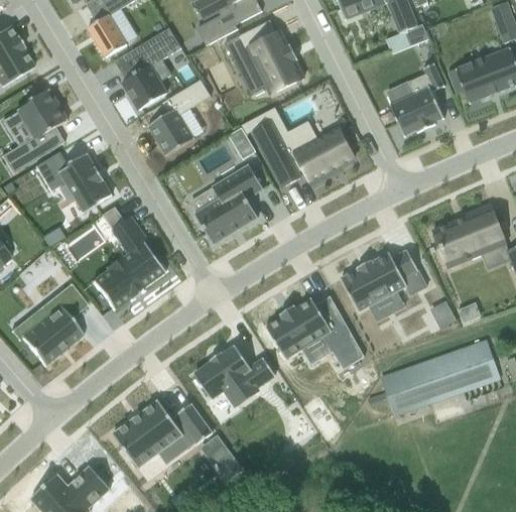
[(88,0),(85,2),(96,20),(87,26),(88,27),(89,27),(105,54),(105,55),(105,56),(126,43),(126,42),(125,42),(108,15),(132,0),(88,0)]
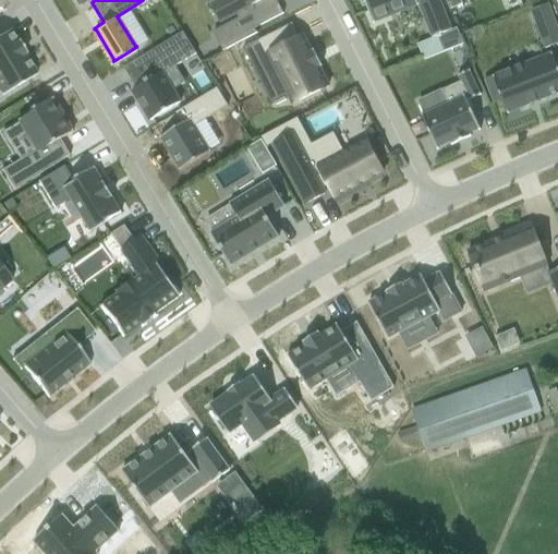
[(229,0),(238,15),(213,28),(221,47),(222,48),(257,31),(254,25),(283,11),(278,0),(229,0)]
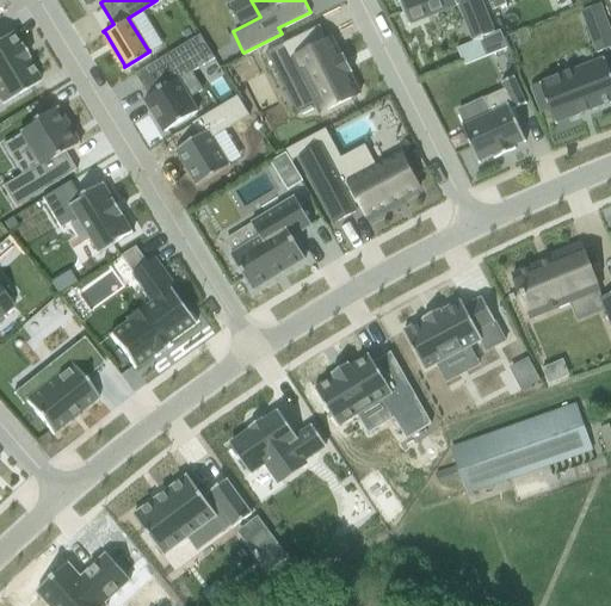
[(399,0),(408,23),(458,2),(473,38),(479,36),(485,54),(507,45),(500,28),(493,30),(481,0),(399,0)]
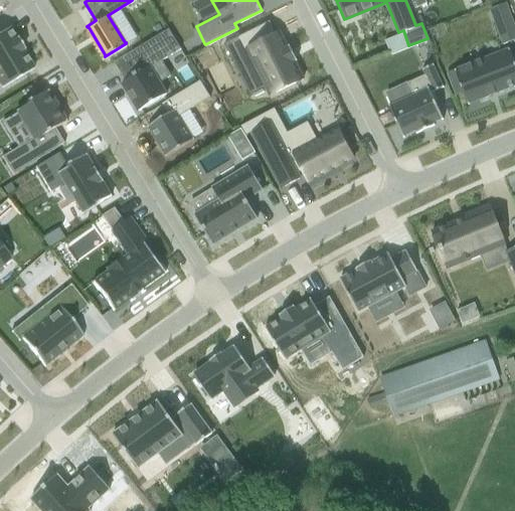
[(490,6),(497,25),(512,19),(505,0),(490,6)]
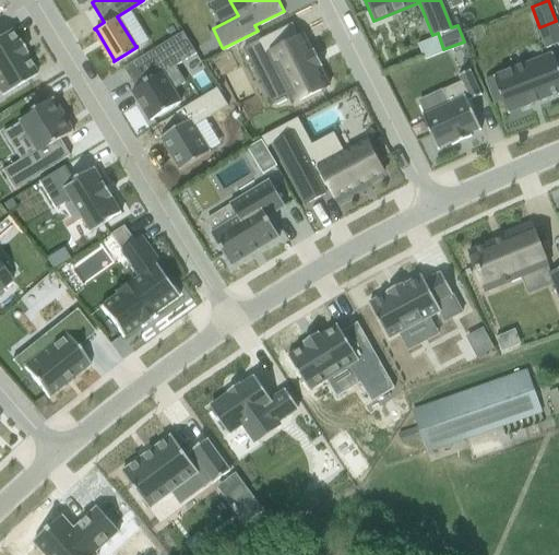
[(293,20),(242,45),(254,69),(273,60),(293,102),(329,83),(319,65),(322,63),(313,47),(311,49),(304,33),(299,35),(293,20)]
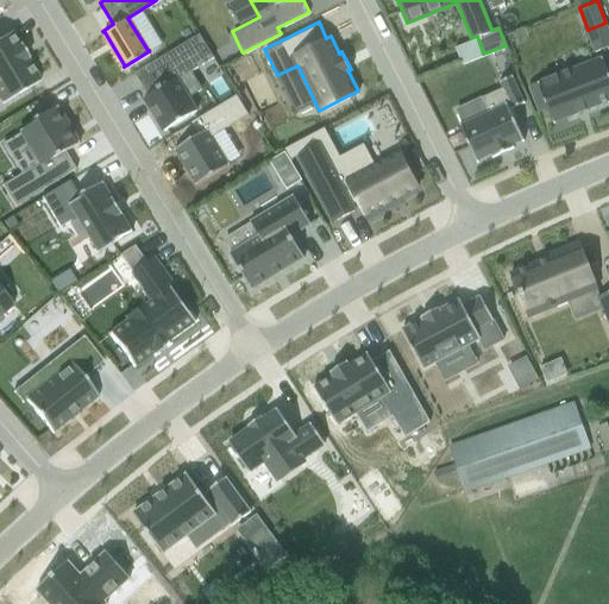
[(0,99),(1,101),(39,77),(26,56),(27,55),(19,42),(18,43),(10,29),(0,35),(0,99)]
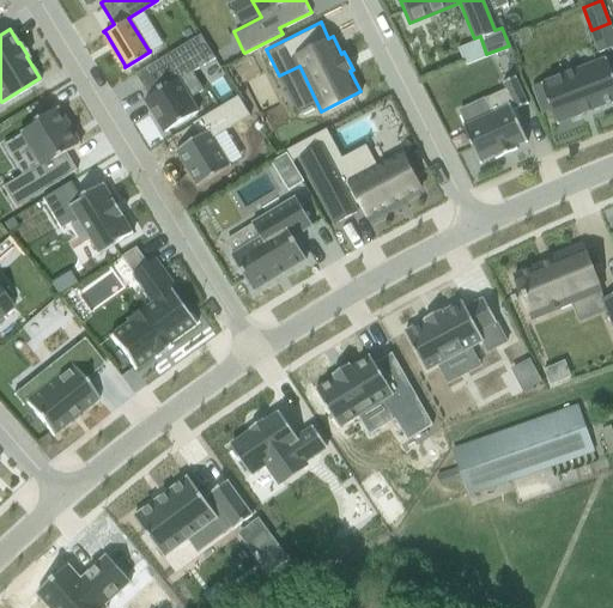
[(200,31),(135,71),(149,93),(145,96),(164,129),(198,109),(178,78),(214,55),(200,31)]
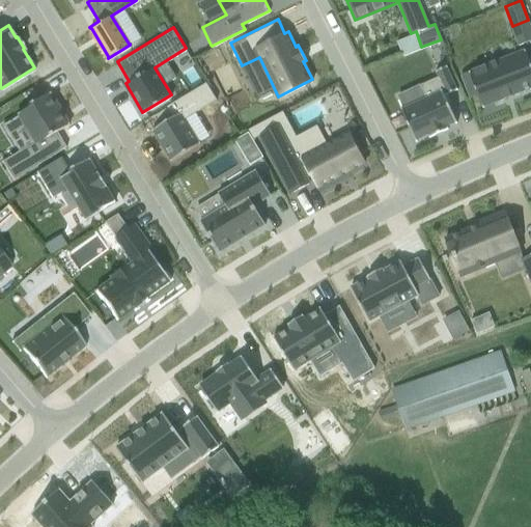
[(482,105),(530,85),(530,63),(525,48),(460,73),(470,95),(477,92),(482,105)]
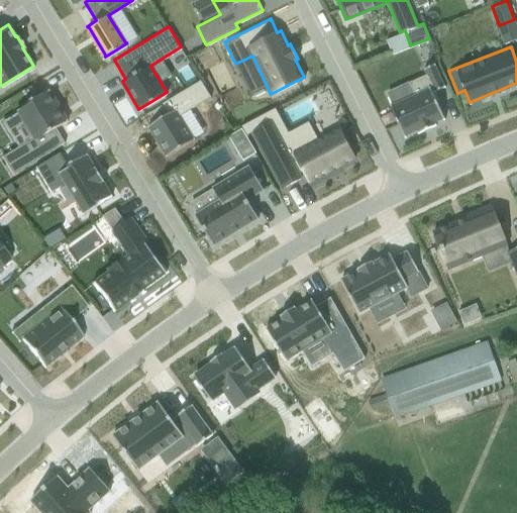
[(444,86),(434,63),(424,68),(427,74),(409,82),(415,94),(390,105),(404,135),(417,129),(418,131),(435,123),(434,122),(444,117),(432,92),(444,86)]
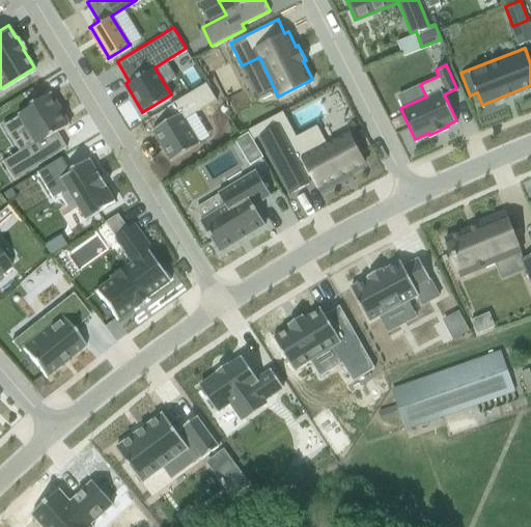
[(173,115),(151,129),(151,130),(152,129),(170,158),(169,159),(170,160),(200,141),(199,140),(198,141),(185,117),(216,98),(205,81),(167,104),(173,115)]
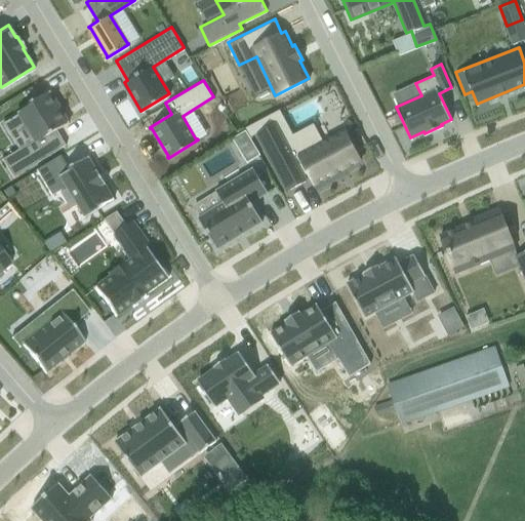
[(33,137),(1,157),(12,175),(66,143),(56,128),(69,121),(49,89),(15,110),(33,137)]
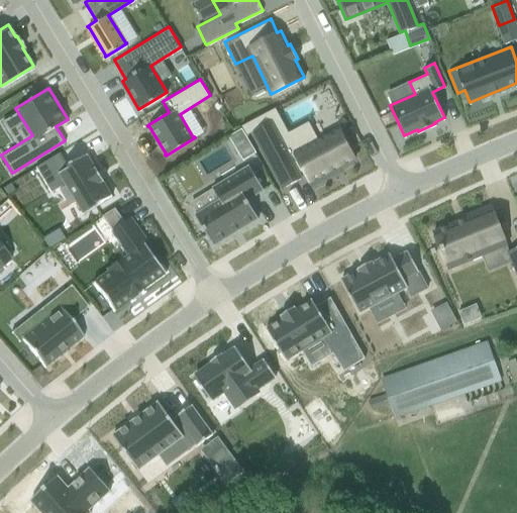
[(271,120),(252,130),(282,187),(301,177),(299,173),(304,170),(312,184),(332,174),(331,171),(354,158),(338,128),(315,140),(307,125),(281,139),(271,120)]
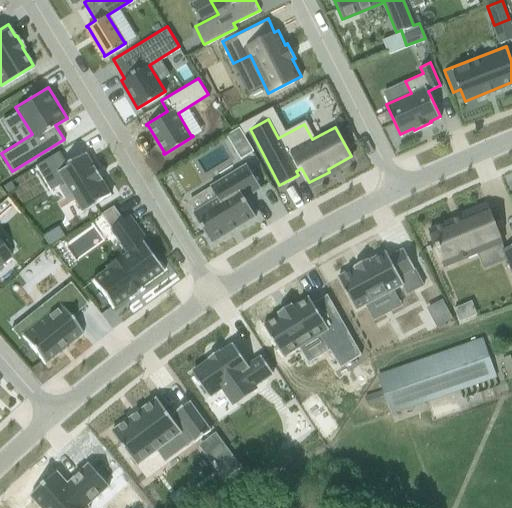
[(57,149),(34,164),(49,188),(62,180),(81,210),(110,192),(102,178),(103,177),(95,165),(94,165),(85,151),(66,163),(57,149)]
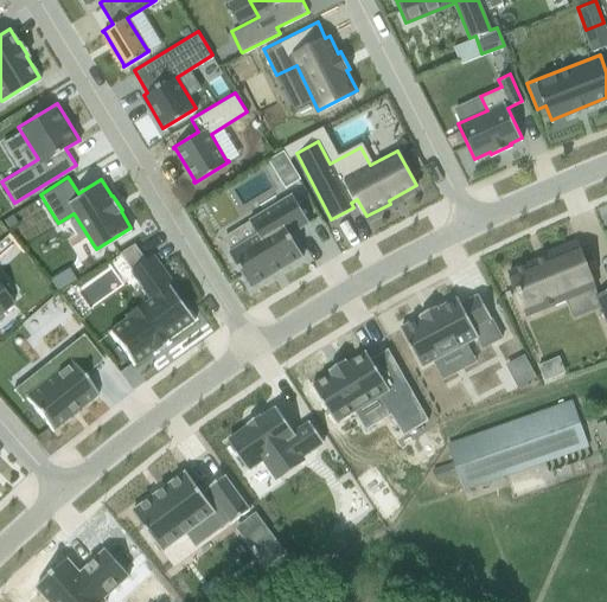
[(257,232),(229,250),(250,286),(302,254),(289,232),(310,221),(293,193),(249,218),(257,232)]
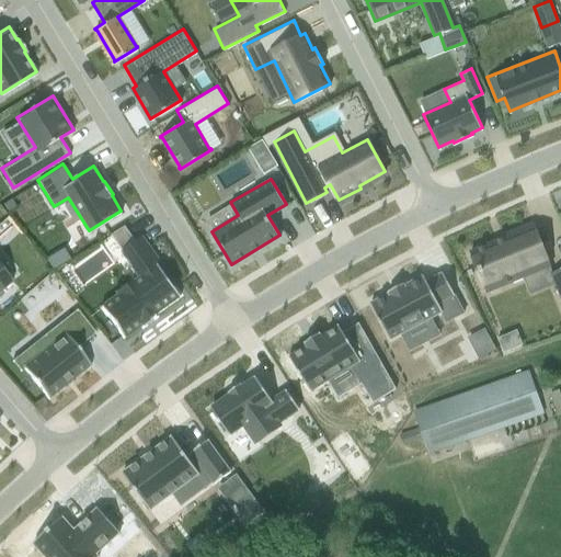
[(504,236),(469,250),(485,290),(550,263),(534,222),(503,234),(504,236)]
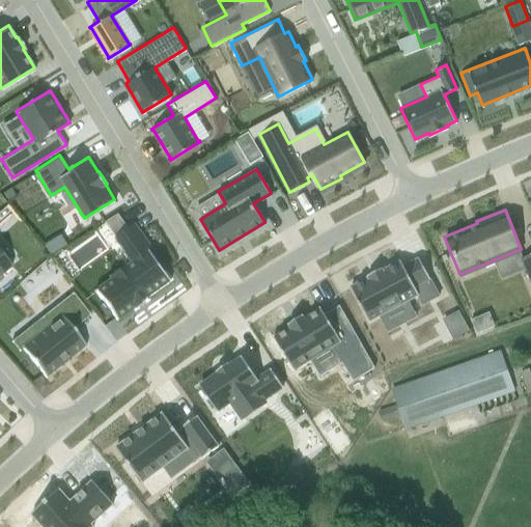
[(111,277),(94,288),(115,317),(133,305),(134,307),(148,297),(146,295),(170,278),(150,250),(152,248),(134,222),(129,226),(128,227),(115,236),(133,260),(127,266),(124,262),(109,274),(111,277)]
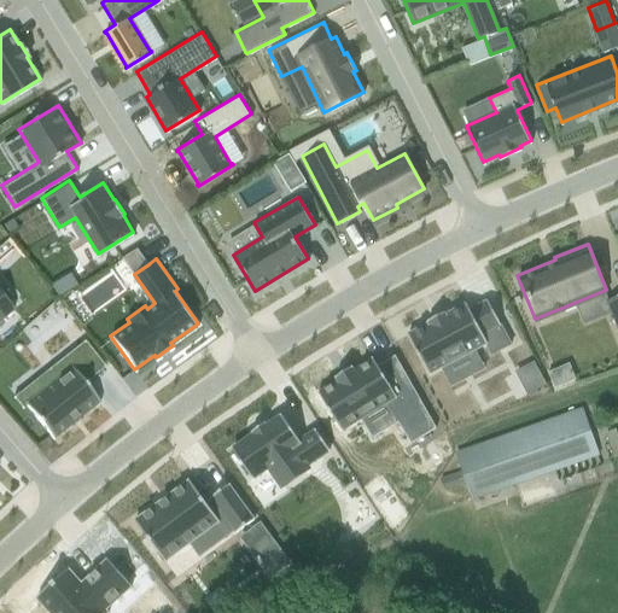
[(0,317),(13,307),(0,291),(0,317)]
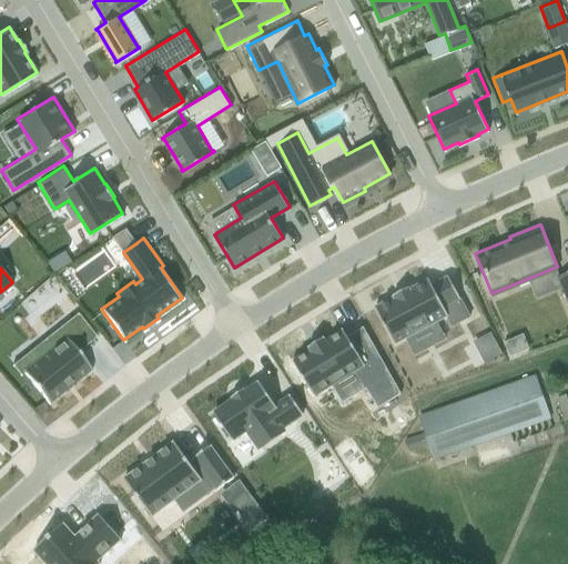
[(567,270),(558,274),(567,298),(567,270)]
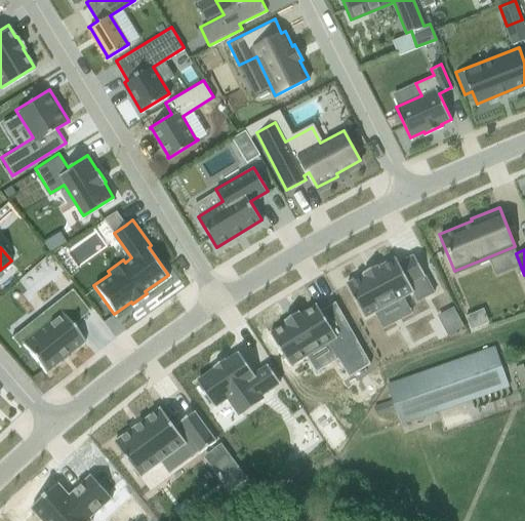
[(363,272),(346,281),(364,316),(412,289),(417,298),(434,289),(413,252),(398,261),(395,254),(378,264),(377,263),(362,271),(363,272)]
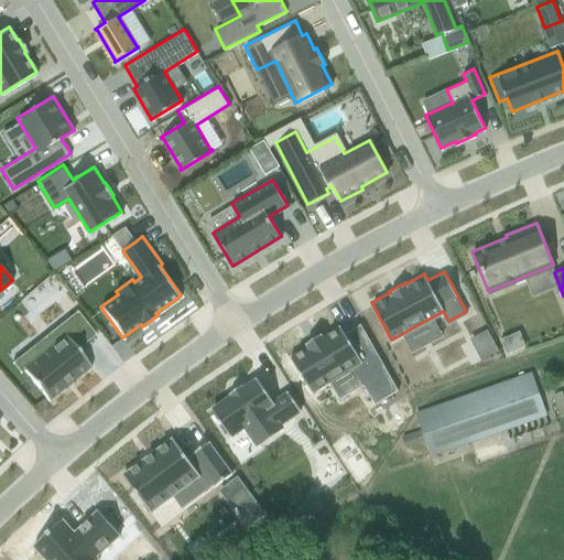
[(38,355),(22,367),(47,398),(89,365),(76,347),(95,333),(76,309),(30,345),(38,355)]
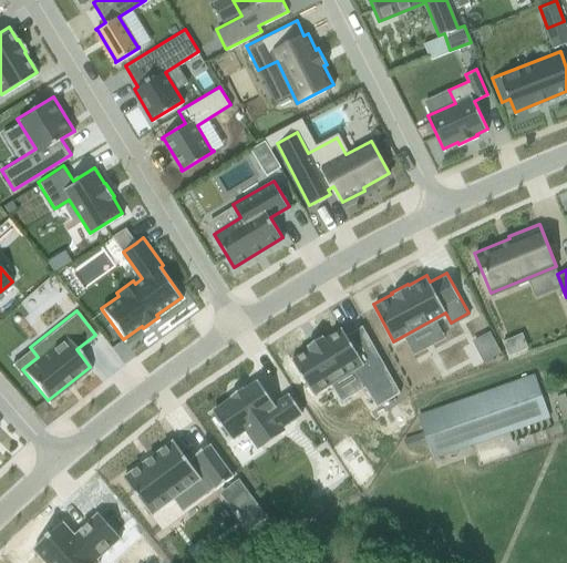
[(292,356),(291,357),(315,393),(316,393),(315,392),(354,368),(377,405),(400,390),(362,324),(347,334),(341,326),(340,326),(341,327),(325,337),(323,336),(323,335),(307,345),(308,346),(309,347),(292,357),(292,356)]
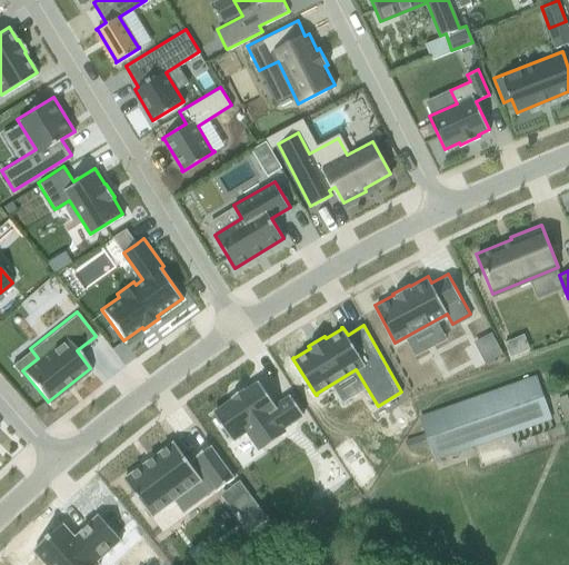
[(550,415),(536,374),(420,414),(436,456),(550,415)]
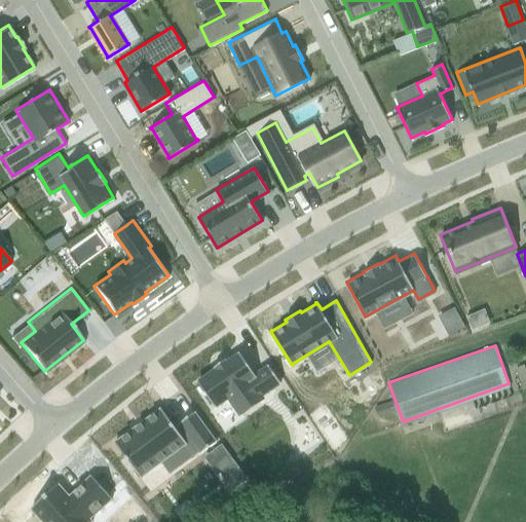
[(216,368),(197,380),(214,405),(229,395),(241,412),(261,398),(259,395),(279,380),(269,365),(255,374),(239,351),(227,361),(225,358),(214,365),(216,368)]
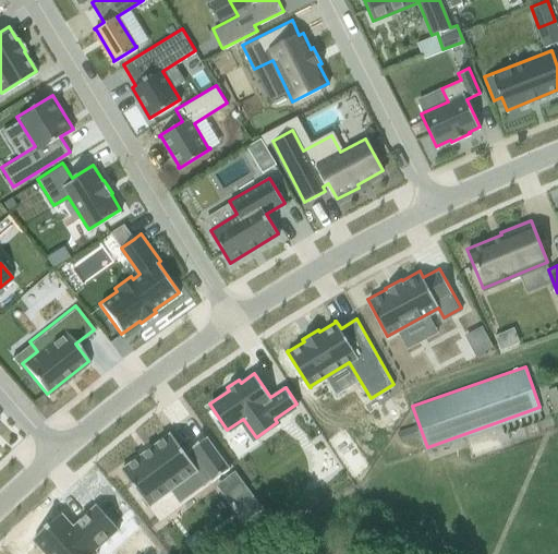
[(170,432),(121,468),(148,505),(193,471),(203,484),(211,477),(214,479),(229,467),(206,435),(190,447),(191,448),(186,453),(170,432)]
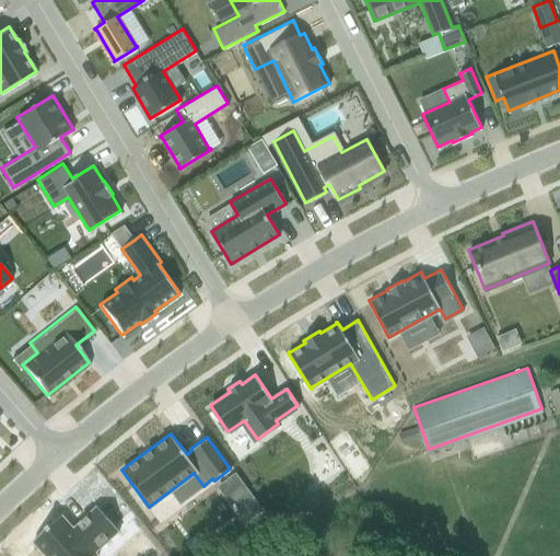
[(61,513),(33,539),(47,555),(95,555),(97,554),(94,551),(118,529),(97,505),(73,526),(61,513)]
